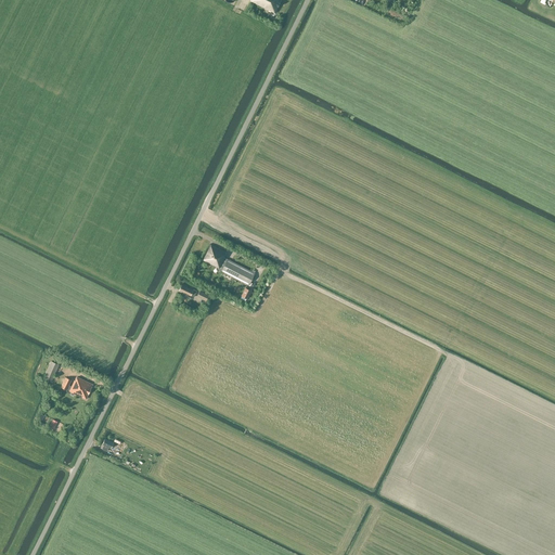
[(250,0),(250,1),(274,13),(281,0),(250,0)]
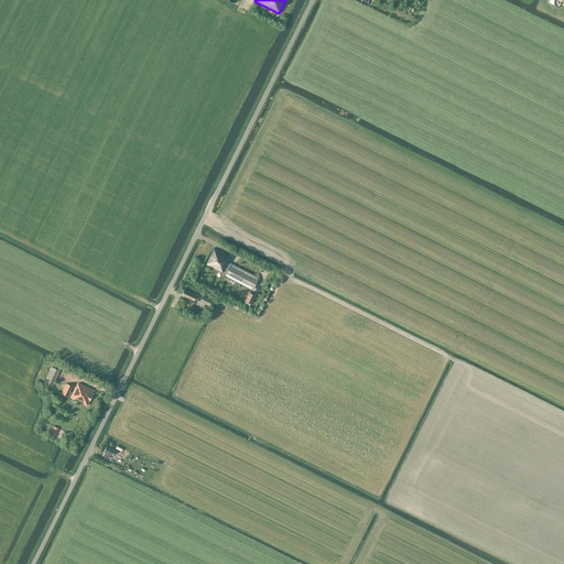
[(214,249),(206,264),(221,272),(220,273),(252,290),(259,278),(260,275),(257,273),(256,275),(231,263),(228,262),(228,261),(229,257),(214,249)]
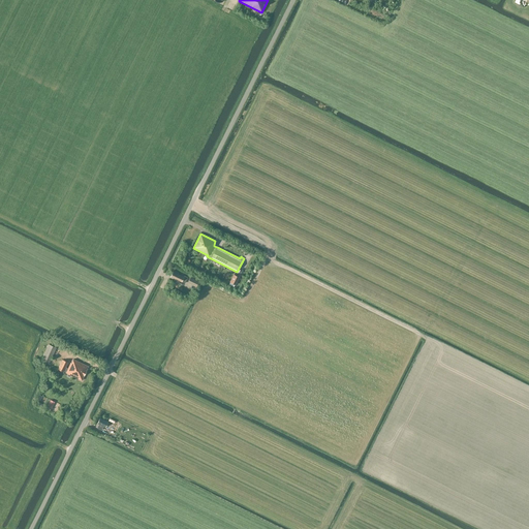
[(182,282),(185,283),(188,277),(184,276),(184,277),(174,272),(170,277),(182,282)]
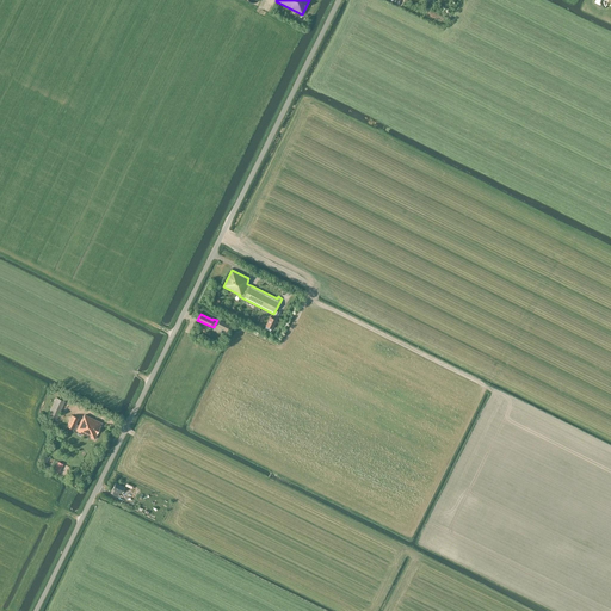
[(270,316),(265,326),(272,328),(277,320),(270,316)]
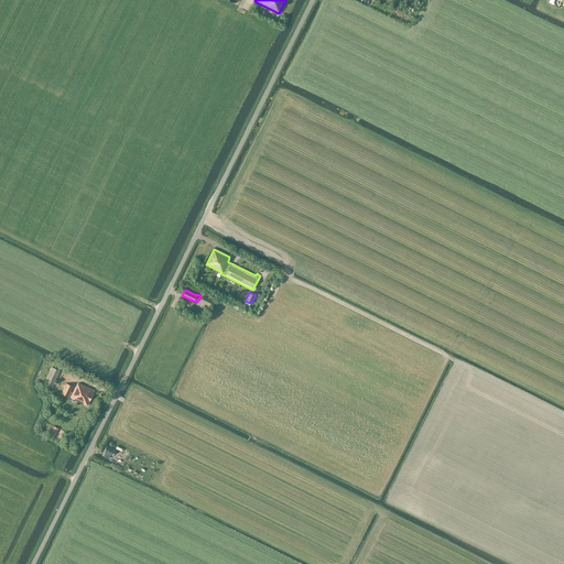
[(203,294),(199,301),(209,305),(212,299),(203,294)]
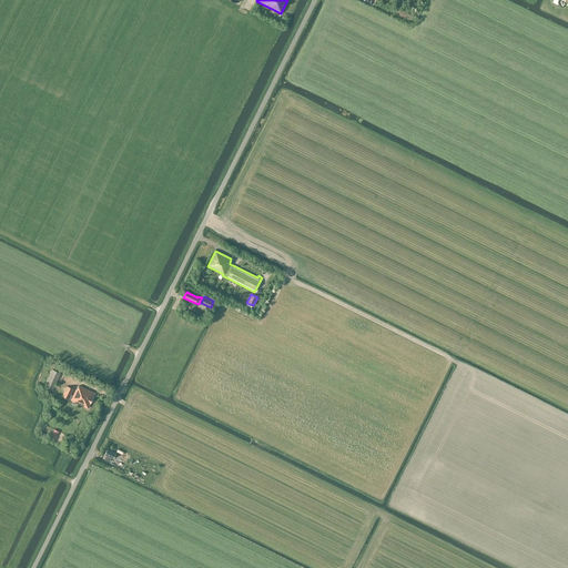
[(52,369),(46,386),(53,389),(61,373),(52,369)]
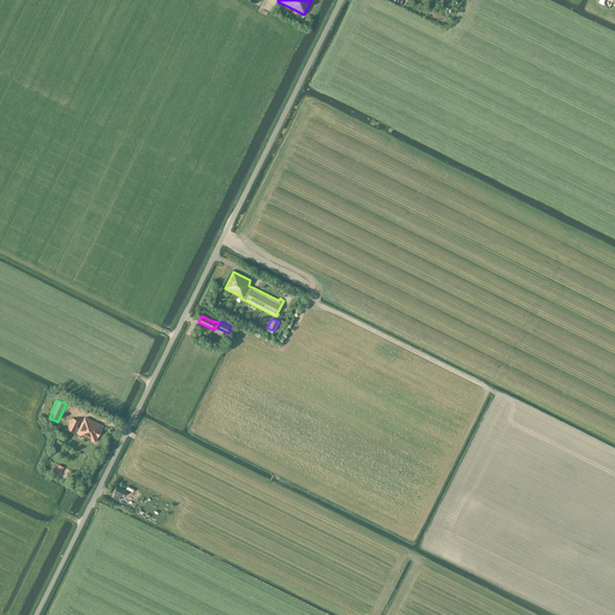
[(85,418),(83,423),(82,422),(77,434),(95,442),(103,427),(85,418)]
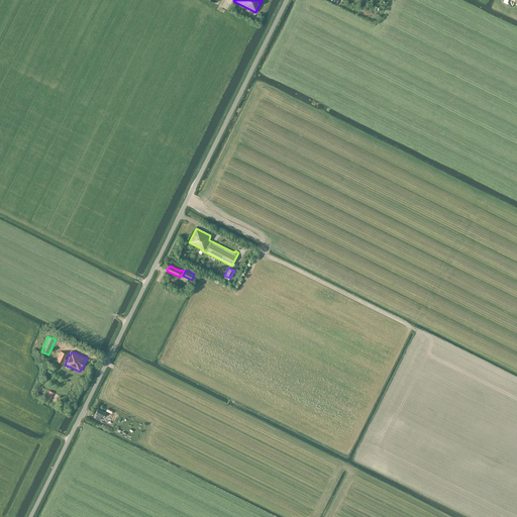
[(98,408),(96,413),(97,414),(95,418),(100,420),(101,416),(103,417),(105,412),(98,408)]
